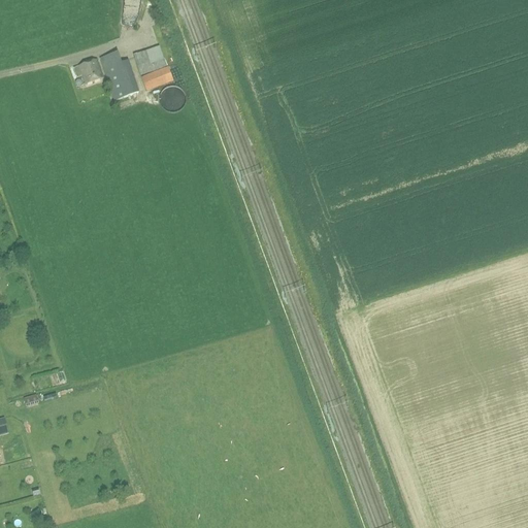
[(159,46),(133,56),(140,76),(166,66),(164,59),(163,59),(159,46)]
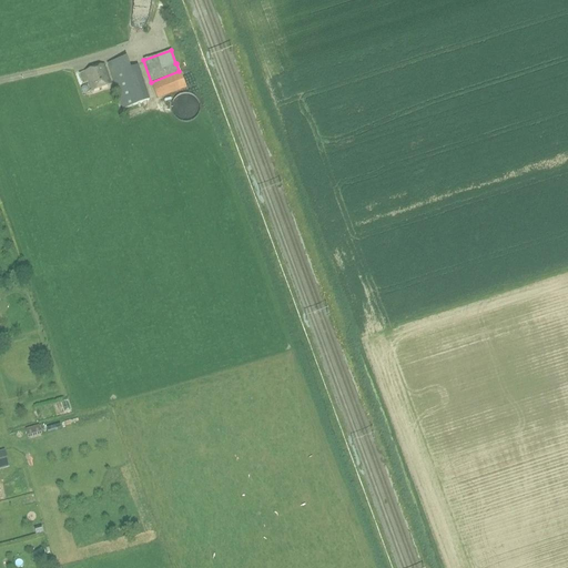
[(108,63),(122,109),(148,100),(137,67),(130,69),(127,58),(108,63)]
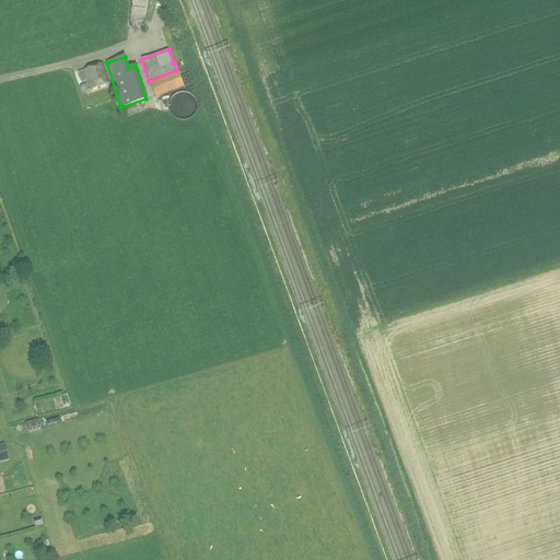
[(109,83),(103,63),(78,72),(81,82),(88,80),(91,90),(109,83)]
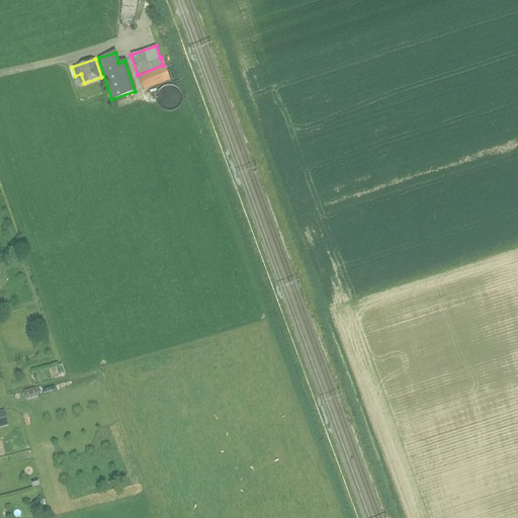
[(169,78),(165,69),(164,66),(138,76),(143,90),(170,80),(169,78)]
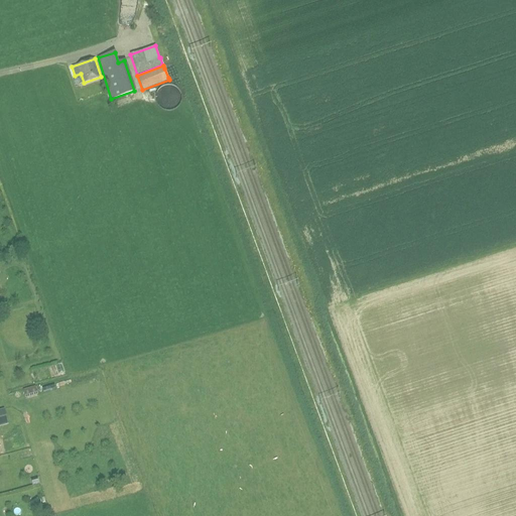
[(178,104),(179,100),(179,98),(178,95),(176,92),(175,91),(172,90),(170,89),(167,89),(163,90),(160,92),(158,95),(157,97),(157,100),(157,102),(158,104),(160,107),(162,109),(164,110),(167,111),(169,111),(173,110),(175,109),(176,107),(178,104)]
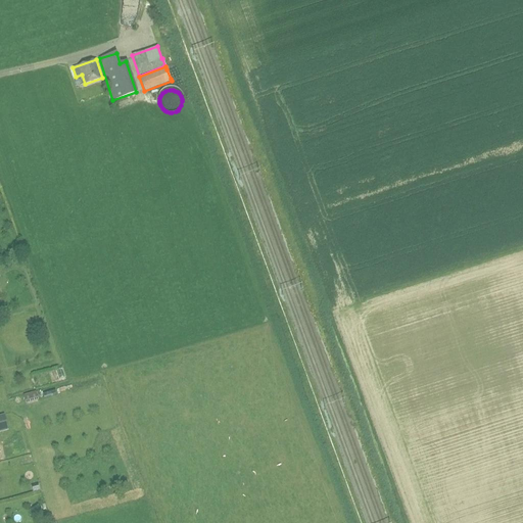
[(30,512),(33,522),(37,522),(45,521),(41,509),(30,512)]
